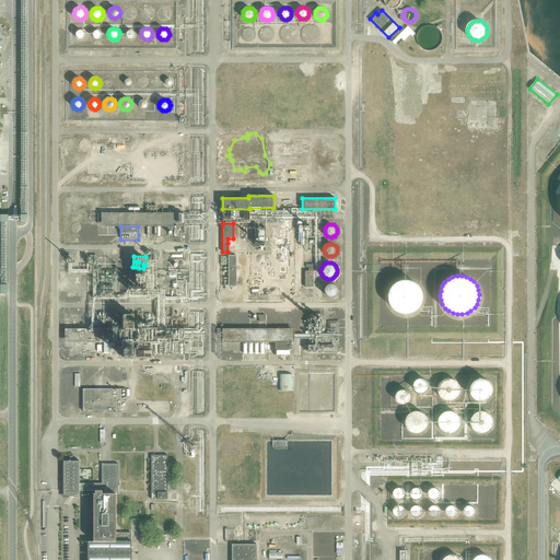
[(387,292),(387,296),(388,301),(389,304),(393,308),(396,311),(400,312),(405,313),(409,312),(413,311),(417,307),(419,304),(421,300),(421,295),(420,291),(419,287),(416,283),(412,281),(408,279),(404,279),(399,280),(395,281),(392,284),(389,288),(387,292)]
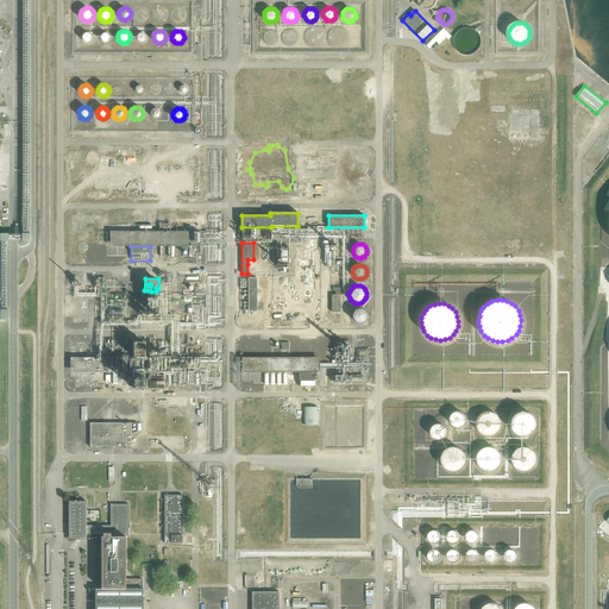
[(366,315),(366,313),(365,311),(364,311),(363,308),(360,308),(359,308),(357,308),(355,311),(353,312),(352,313),(352,315),(353,318),(353,319),(355,320),(356,321),(357,321),(359,322),(360,322),(362,321),(363,321),(364,320),(365,319),(366,318),(366,316),(366,315)]
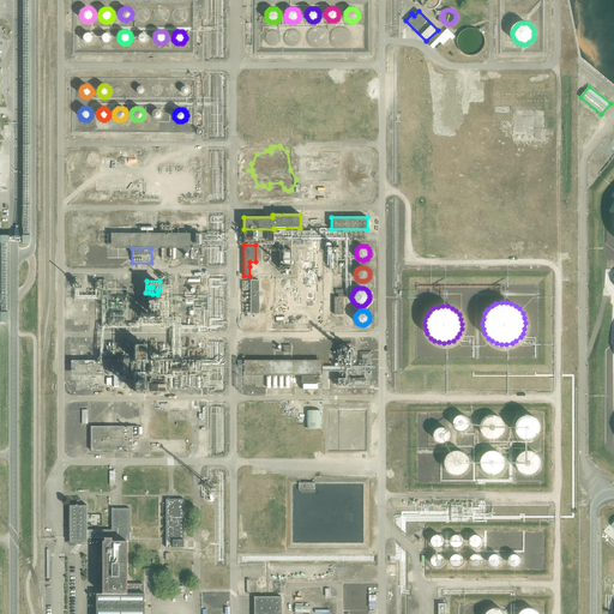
[(108,360),(72,360),(72,374),(85,374),(85,367),(90,367),(95,367),(95,373),(108,373),(108,360)]
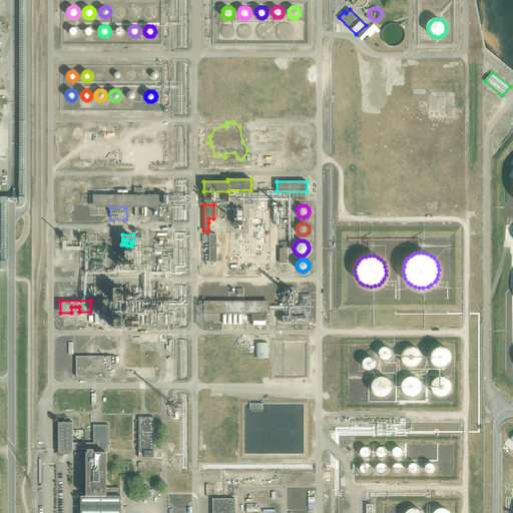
[(251,326),(257,326),(267,325),(267,321),(268,321),(268,314),(269,314),(269,301),(203,301),(203,314),(251,314),(251,326)]
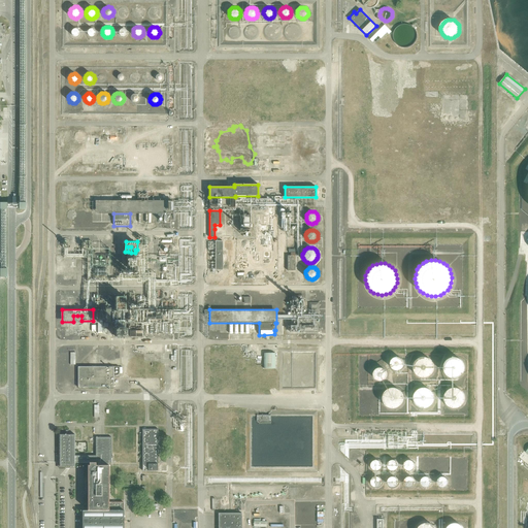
[(182,334),(192,335),(193,317),(183,317),(182,334)]
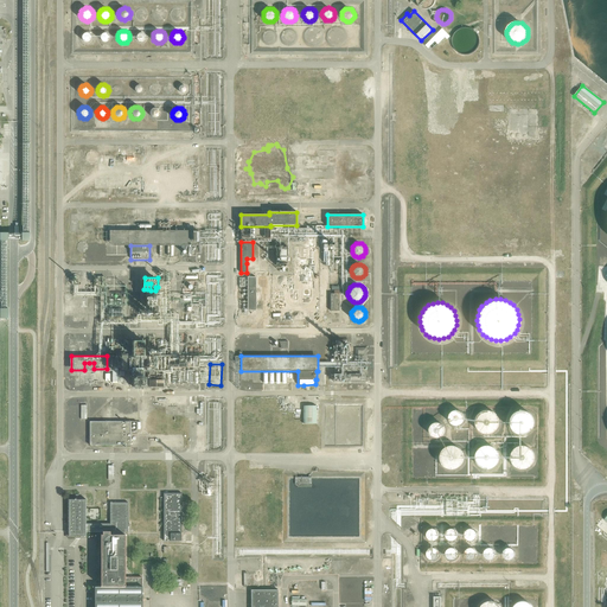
[(317,406),(304,406),(304,423),(317,423),(317,406)]
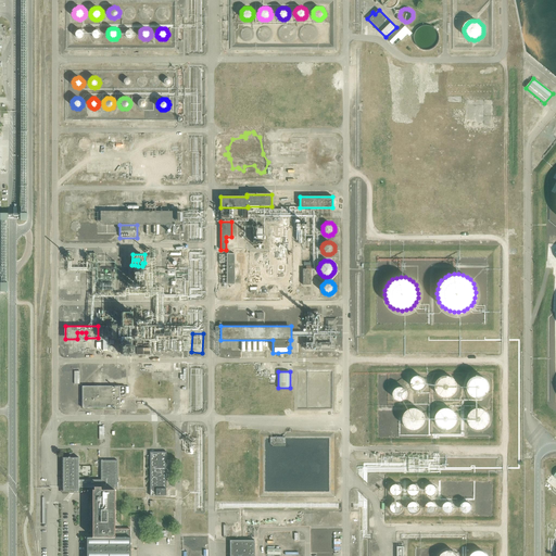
[(490,386),(490,383),(490,381),(489,379),(487,378),(485,376),(483,375),(482,375),(479,374),(477,375),(475,375),(472,376),(471,377),(469,379),(468,381),(468,383),(468,386),(468,387),(468,389),(469,391),(470,393),(472,394),(475,395),(477,396),(479,396),(480,396),(482,396),(484,395),(487,394),(488,392),(490,390),(490,388),(490,386)]
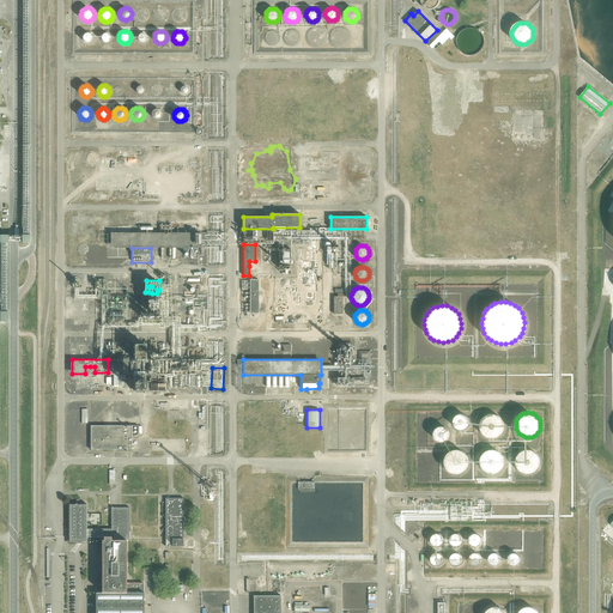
[(505,428),(505,426),(505,424),(504,422),(503,419),(502,417),(501,416),(498,414),(496,413),(493,413),(491,413),(489,414),(486,416),(485,417),(483,418),(481,420),(481,423),(480,425),(480,428),(481,429),(481,431),(483,434),(485,435),(486,437),(489,437),(491,438),(493,438),(496,438),(498,437),(501,436),(502,435),(503,432),(504,430),(505,428)]
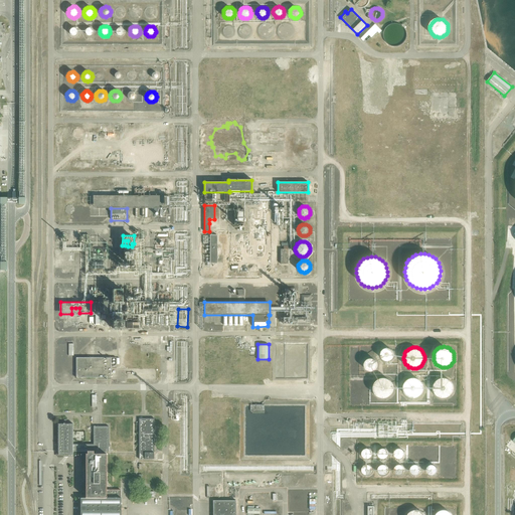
[(394,355),(394,353),(393,352),(393,351),(392,350),(391,349),(390,348),(388,348),(387,348),(386,348),(385,349),(384,349),(383,350),(382,351),(381,352),(381,354),(381,355),(381,356),(381,357),(382,358),(383,359),(383,360),(385,361),(386,361),(387,361),(389,361),(390,361),(391,360),(392,359),(393,358),(393,357),(394,356),(394,355)]
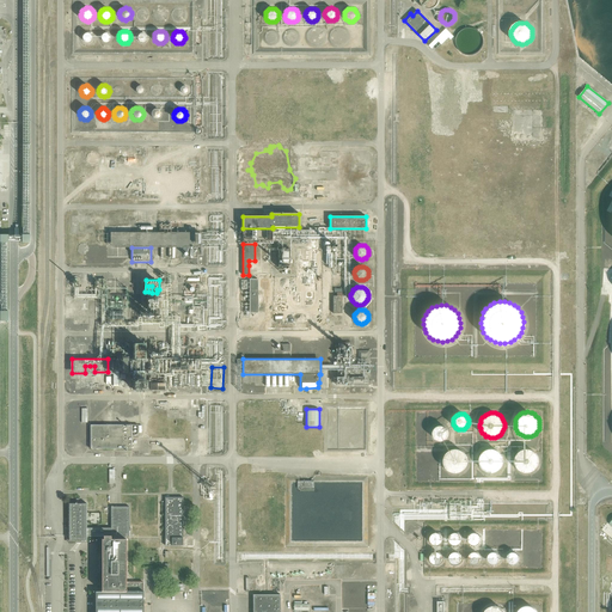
[(132,448),(132,438),(132,424),(90,424),(90,448),(132,448)]
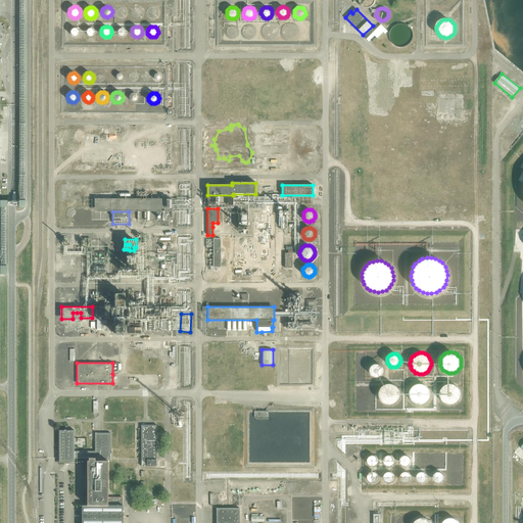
[(384,371),(384,369),(383,368),(383,367),(382,366),(381,365),(380,365),(378,364),(377,364),(376,364),(375,365),(374,365),(372,366),(372,367),(371,368),(371,370),(371,371),(371,372),(371,373),(372,375),(373,376),(374,377),(375,377),(376,377),(377,377),(378,377),(380,377),(382,376),(383,374),(383,373),(384,372),(384,371)]
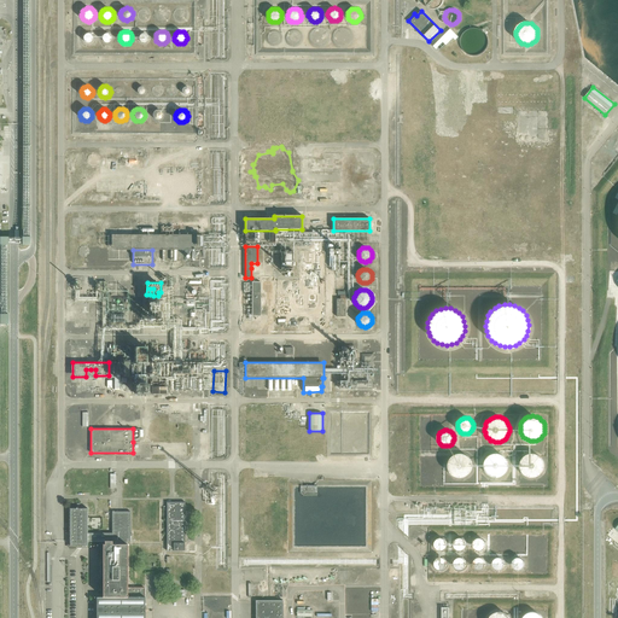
[(473,466),(473,464),(472,461),(471,459),(470,456),(468,455),(466,454),(464,454),(460,453),(459,454),(456,454),(454,455),(452,456),(450,459),(449,461),(448,464),(448,466),(449,468),(449,471),(450,473),(453,476),(455,477),(458,478),(460,478),(461,478),(465,478),(467,477),(468,476),(470,474),(471,472),(472,471),(473,468),(473,466)]
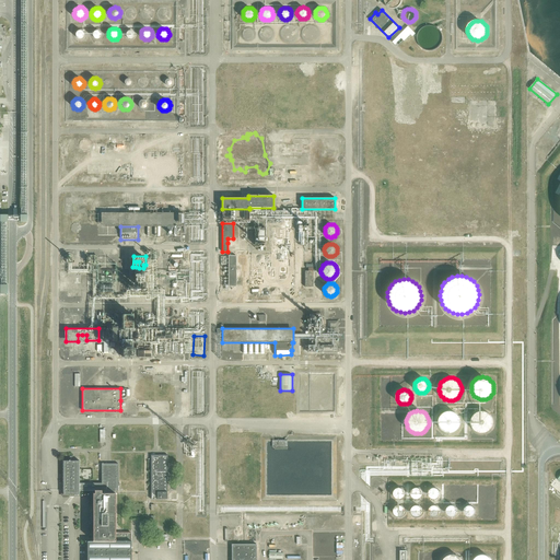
[(462,421),(461,419),(461,417),(459,416),(458,413),(456,412),(455,411),(453,410),(451,410),(448,410),(446,410),(444,411),(442,413),(441,415),(440,417),(439,419),(439,421),(439,423),(440,426),(441,428),(442,429),(443,431),(445,432),(447,432),(450,433),(453,432),(454,432),(456,431),(458,430),(459,428),(461,426),(462,423),(462,421)]
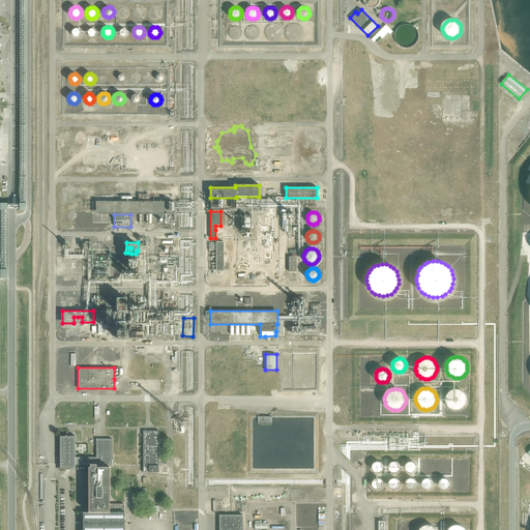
[(468,400),(467,398),(467,395),(466,393),(465,391),(463,390),(462,389),(460,389),(458,388),(454,388),(452,389),(450,390),(449,391),(448,393),(447,395),(446,398),(446,399),(446,401),(446,403),(447,405),(449,407),(450,408),(452,409),(454,410),(457,410),(459,410),(460,410),(462,409),(464,407),(466,406),(467,404),(467,402),(468,400)]
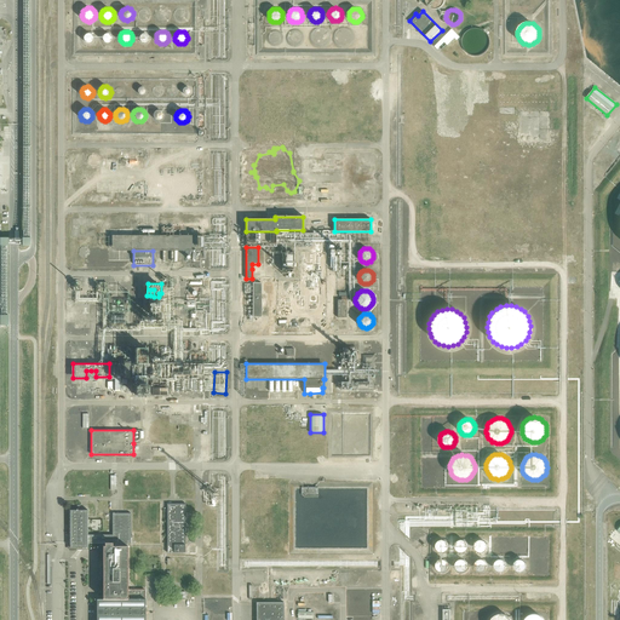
[(185,552),(185,504),(167,504),(167,552),(185,552)]
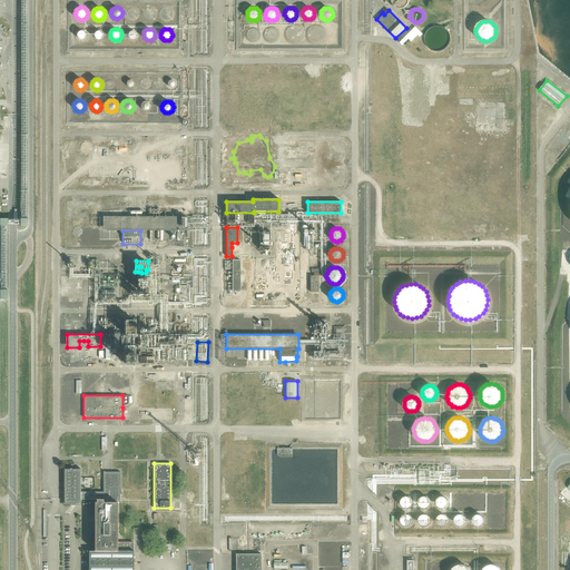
[(80,500),(96,499),(115,500),(120,500),(120,472),(104,472),(104,491),(80,491),(80,469),(64,469),(64,503),(71,503),(71,504),(75,504),(75,503),(80,503),(80,500)]
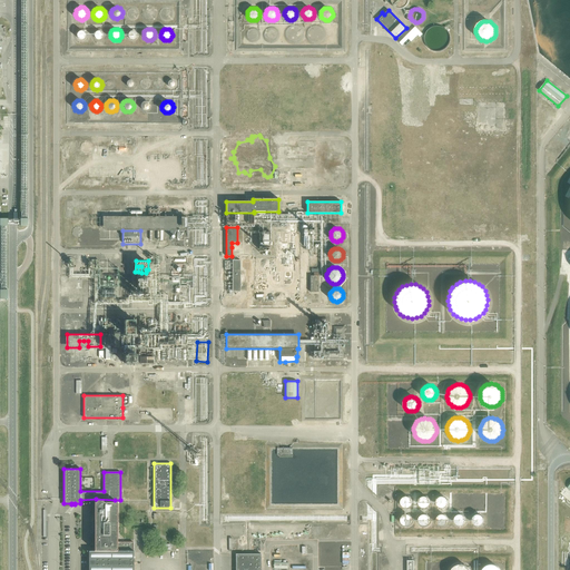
[(430,502),(430,500),(430,499),(429,498),(426,497),(425,495),(424,495),(422,497),(420,498),(420,499),(419,500),(419,502),(419,503),(420,505),(421,507),(422,507),(424,508),(425,508),(426,507),(428,507),(429,505),(430,504),(430,503),(430,502)]
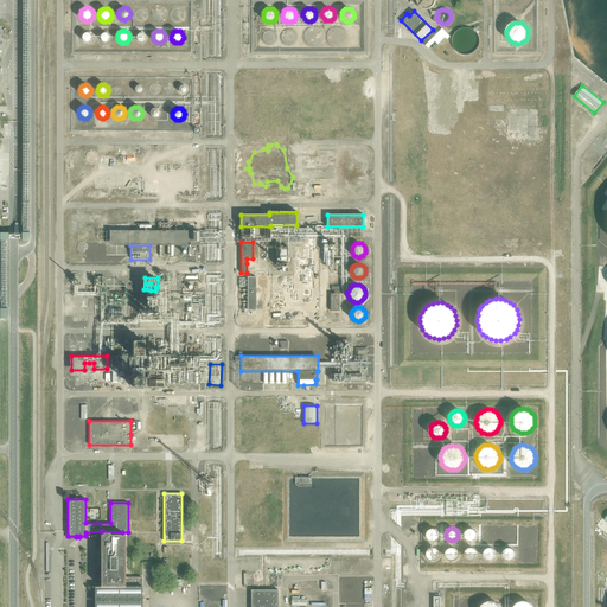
[(478,535),(477,532),(477,531),(475,530),(474,529),(473,528),(471,528),(468,529),(467,530),(466,530),(466,532),(465,535),(466,536),(467,538),(468,540),(470,541),(471,541),(473,541),(474,540),(475,540),(475,538),(477,537),(478,536),(478,535)]
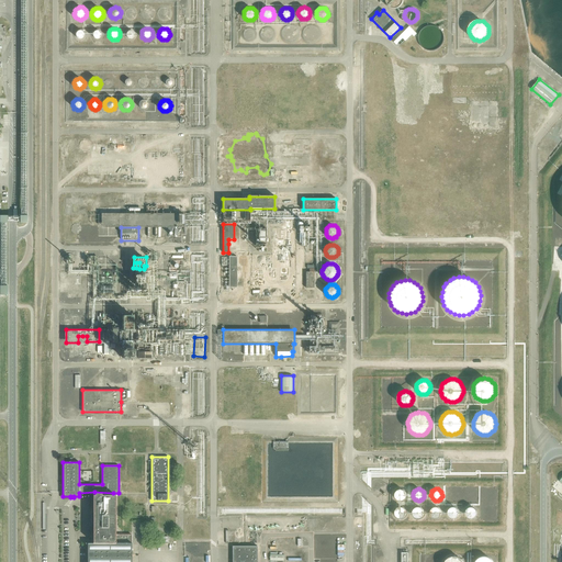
[(407,495),(406,493),(405,491),(404,490),(403,490),(401,490),(400,490),(398,490),(397,491),(396,492),(395,493),(395,495),(395,497),(396,498),(397,499),(398,501),(401,501),(403,501),(405,499),(406,497),(406,496),(407,495)]
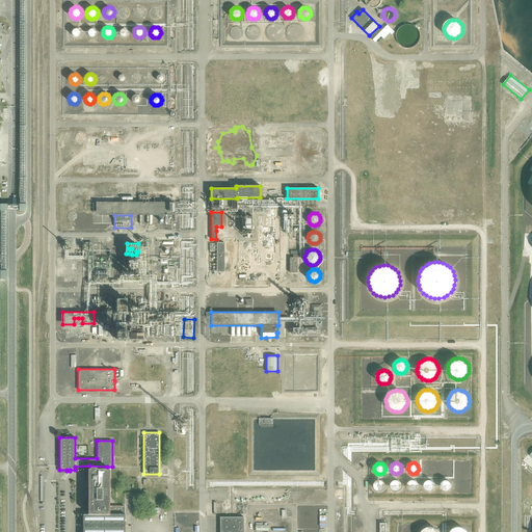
[(109,506),(109,469),(107,469),(107,467),(89,466),(89,469),(88,469),(88,514),(125,514),(125,506),(109,506)]
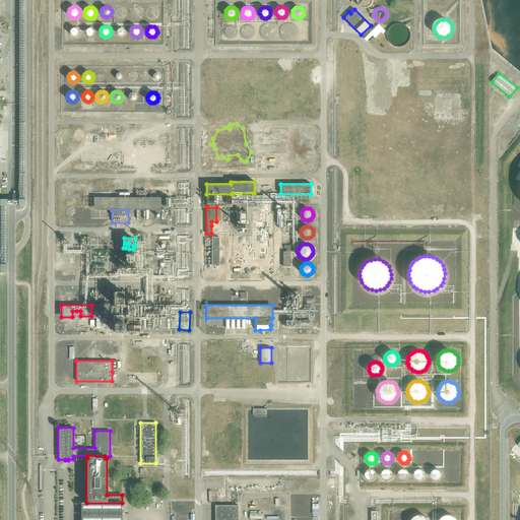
[(377,474),(376,472),(376,471),(375,470),(374,469),(373,469),(371,468),(370,469),(369,469),(368,470),(367,471),(366,472),(366,474),(366,476),(367,477),(368,477),(368,478),(369,479),(371,479),(373,479),(375,478),(376,476),(376,475),(377,474)]
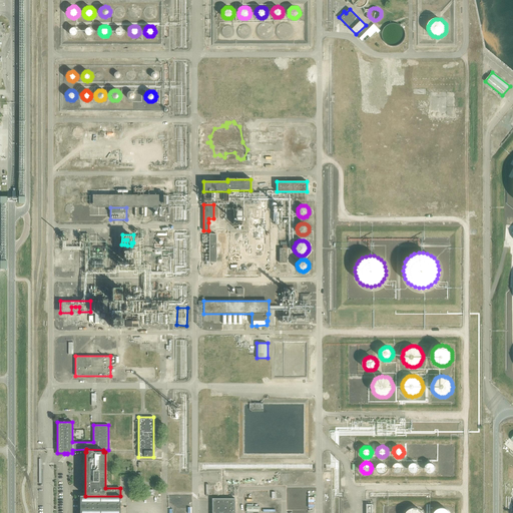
[(387,468),(387,467),(387,466),(387,465),(386,464),(384,462),(383,462),(382,462),(380,462),(378,464),(377,465),(377,467),(377,469),(378,471),(379,472),(380,472),(382,473),(383,472),(384,472),(385,471),(386,471),(387,470),(387,469),(387,468)]
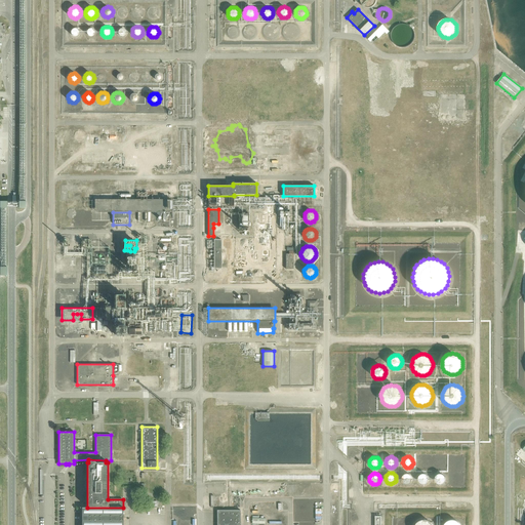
[(430,479),(429,477),(429,476),(428,475),(427,474),(426,474),(423,473),(422,474),(421,474),(420,475),(419,476),(419,477),(418,479),(418,480),(419,481),(420,482),(421,483),(422,484),(423,484),(426,484),(428,483),(429,482),(429,481),(430,479)]
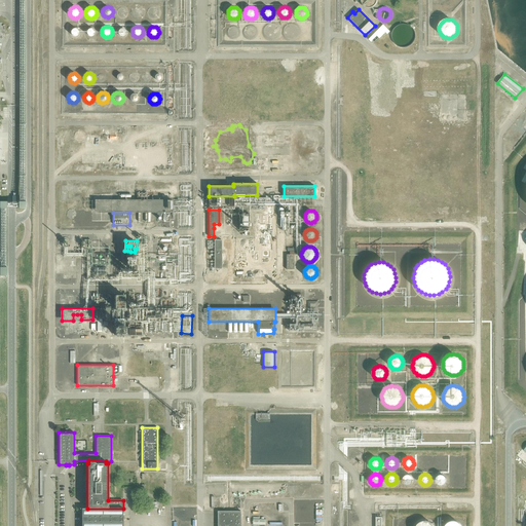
[(413,480),(413,478),(412,476),(411,475),(409,475),(407,475),(406,475),(405,476),(404,477),(403,478),(403,480),(403,482),(404,483),(404,484),(405,484),(406,485),(408,485),(409,485),(410,485),(412,484),(413,482),(413,481),(413,480)]
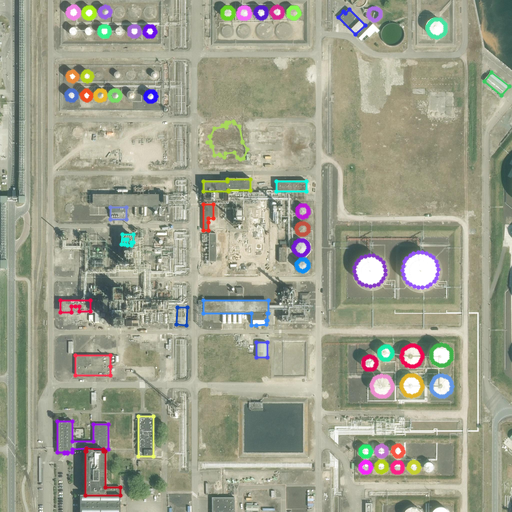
[(435,467),(434,465),(433,463),(432,463),(432,462),(430,462),(428,462),(427,462),(426,463),(425,464),(424,465),(424,467),(424,469),(425,470),(425,471),(426,471),(427,472),(429,472),(431,472),(433,471),(434,470),(434,469),(435,467)]
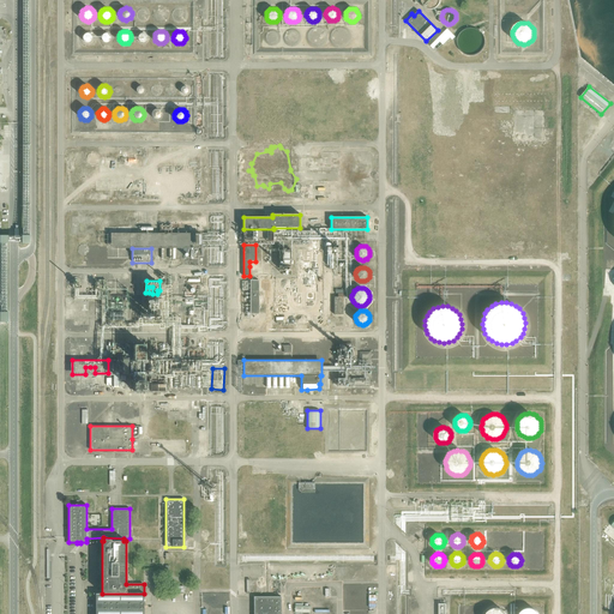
[(143,613),(144,594),(102,594),(96,594),(95,613),(143,613)]
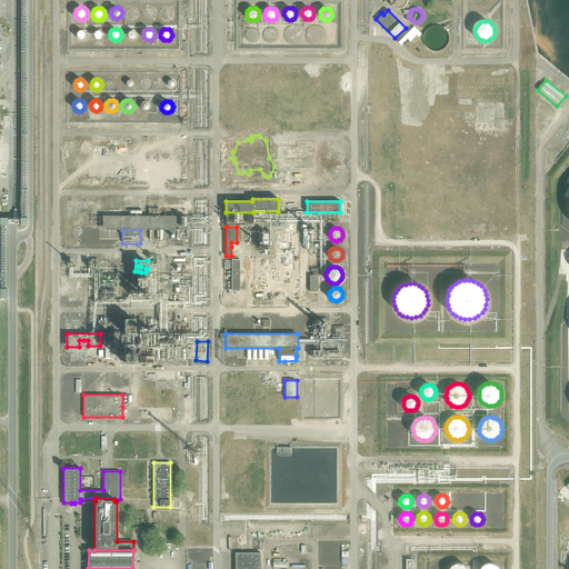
[(260,568),(260,552),(235,552),(235,568),(260,568)]
